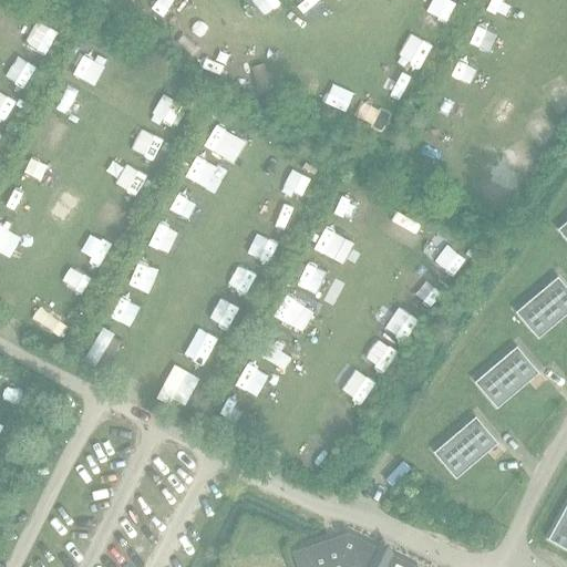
[(566,220),(557,229),(566,240),(566,220)]
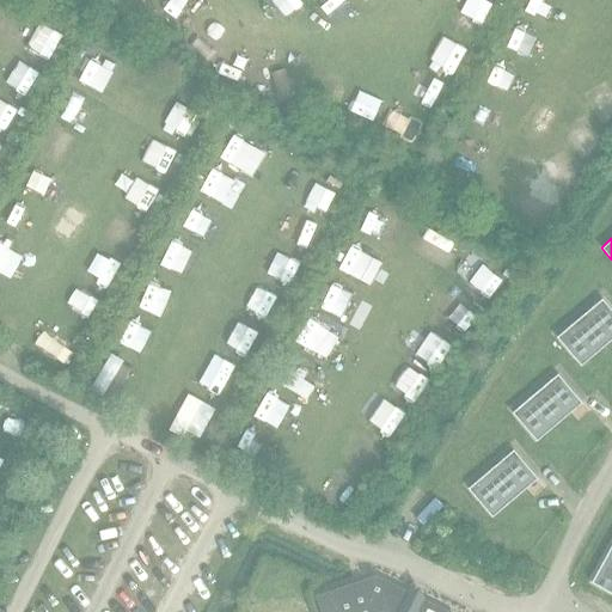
[(611,310),(603,299),(556,337),(581,366),(582,365),(577,360),(611,330),(611,310)]
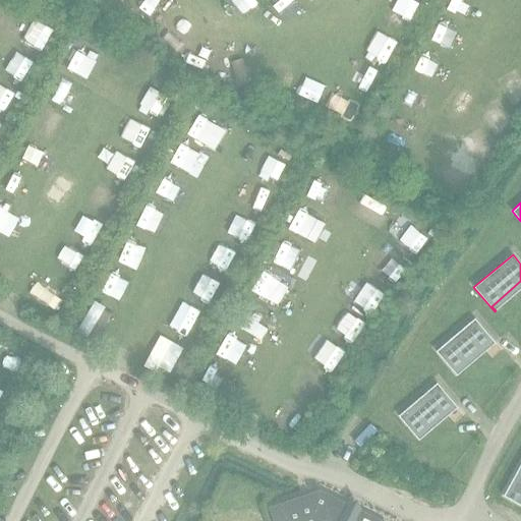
[(496,343),(474,319),(436,351),(457,375),(458,375),(454,370),(490,339),(495,344),(496,343)]
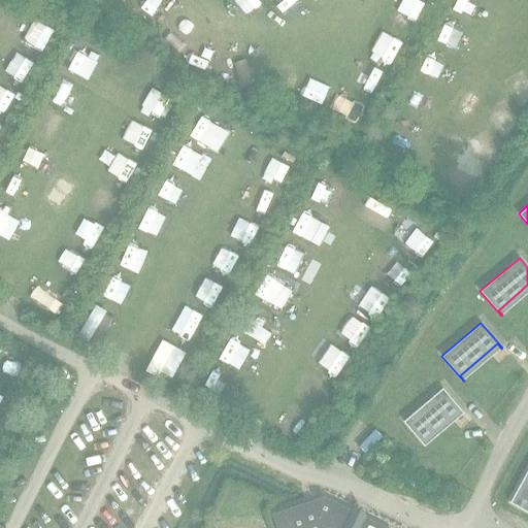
[(464,414),(442,388),(403,422),(425,447),(426,446),(422,440),(459,409),(463,414),(464,414)]
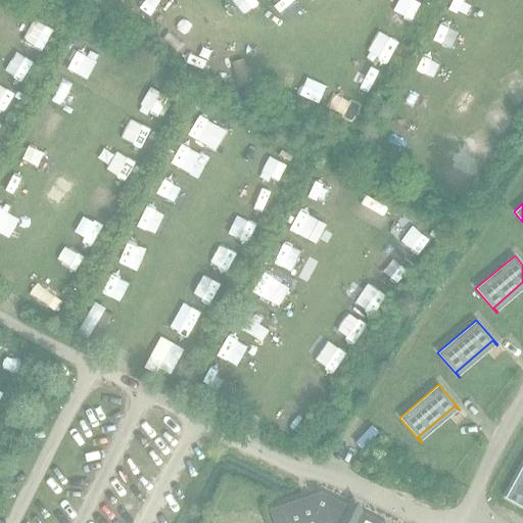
[(506,496),(505,497),(522,507),(522,478),(512,500),(506,496)]
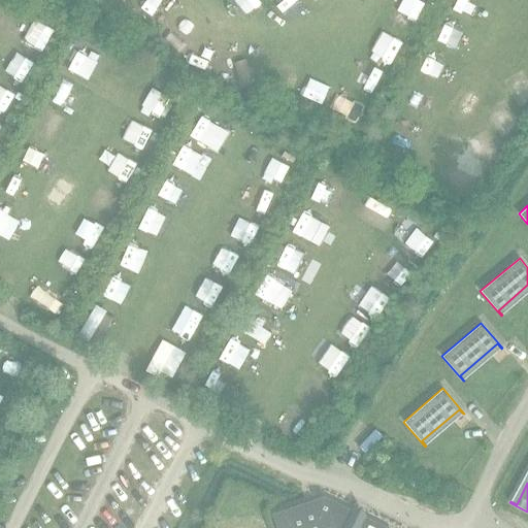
[(343,527),(352,513),(324,498),(274,516),(278,527),(343,527)]
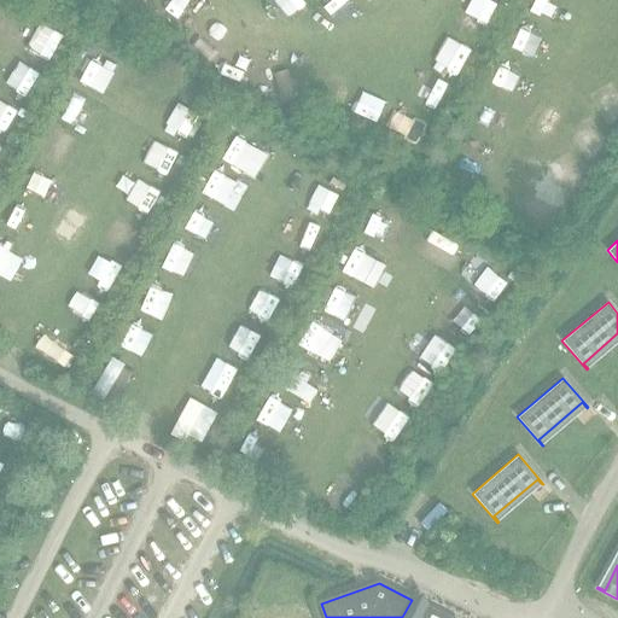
[(449,617),(425,606),(419,617),(449,617)]
